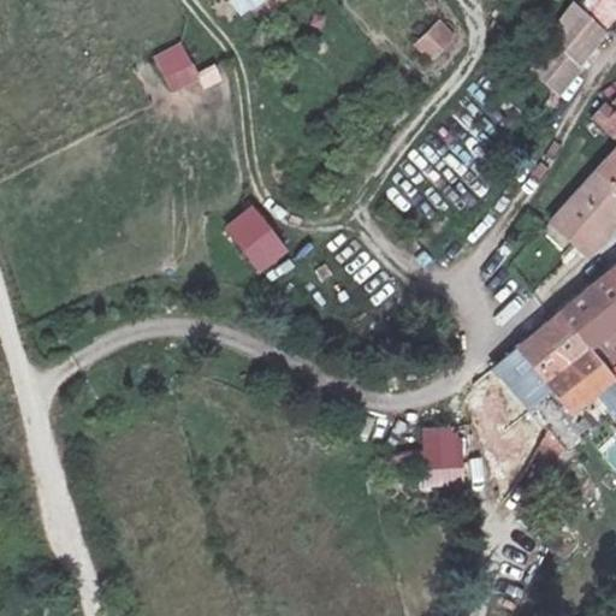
[(615,0),(576,0),(570,9),(599,31),(604,34),(615,21),(615,0)]
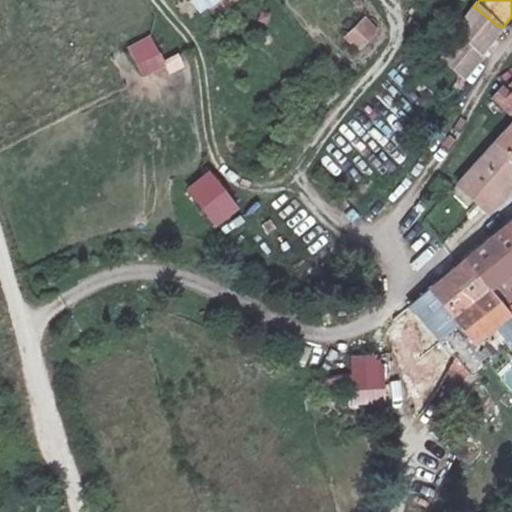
[(474,7),(467,1),(449,31),(452,37),(435,59),(462,84),(498,26),(474,7)]
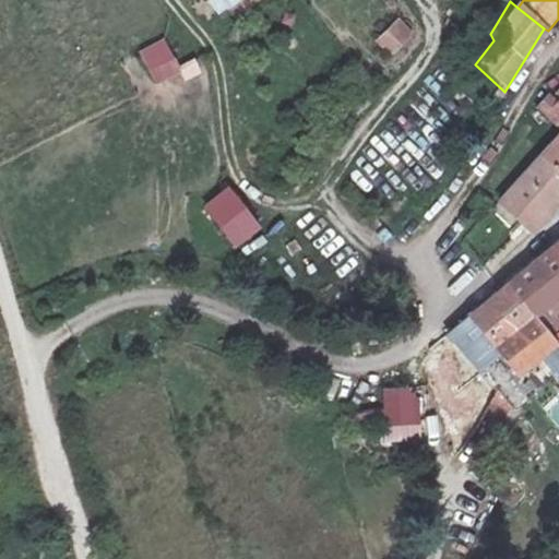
[(400,18),(375,42),(395,63),(420,39),(400,18)]
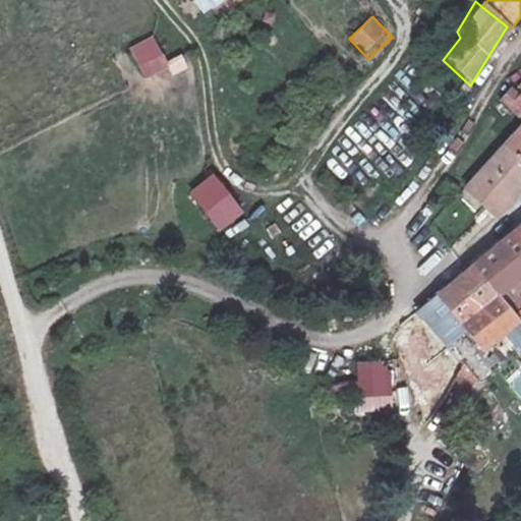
[(156,37),(129,47),(142,80),(169,70),(156,37)]
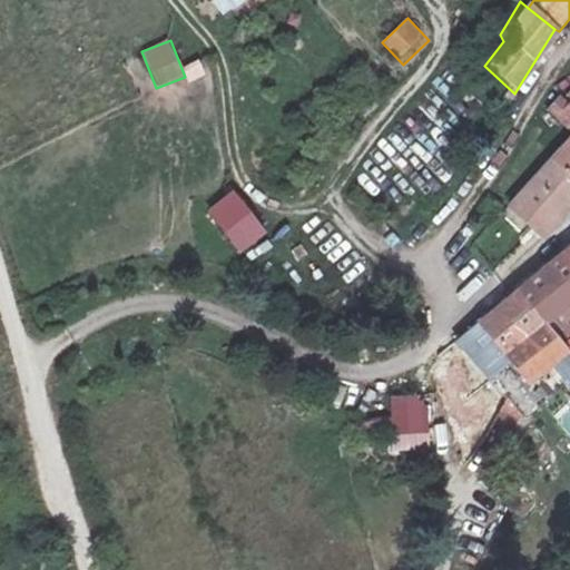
[(182,70),(189,85),(206,76),(198,61),(182,70)]
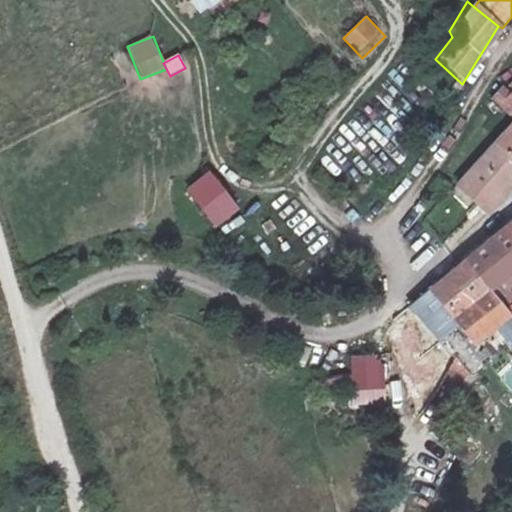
[(485,93),(505,115),(511,120),(511,70),(507,65),(485,93)]
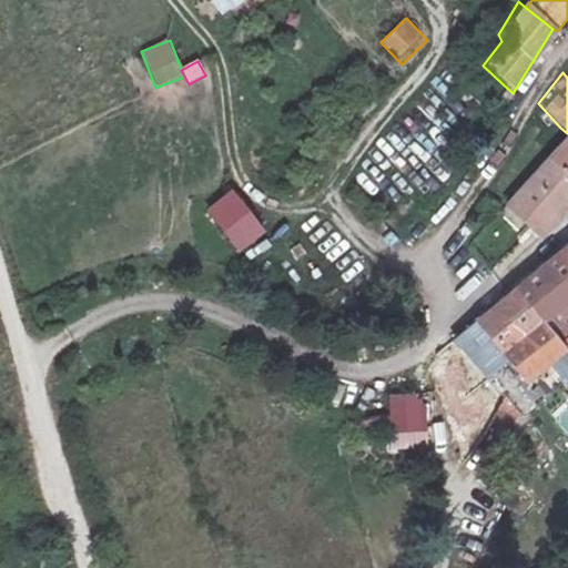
[(564,195),(567,189),(567,133),(560,128),(468,229),(458,221),(439,243),(479,279),(556,190),(564,195)]
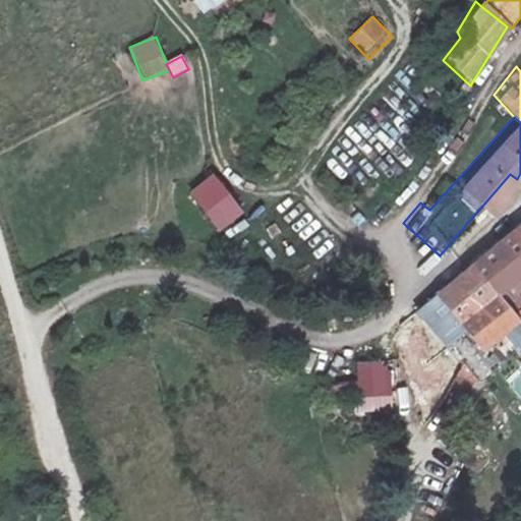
[(187,194),(221,234),(245,214),(212,173),(187,194)]
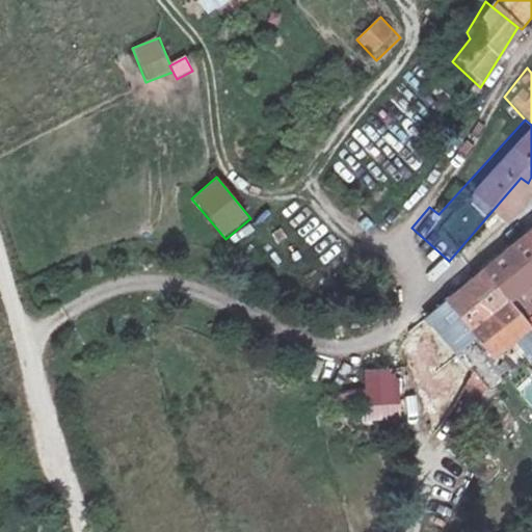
[(459,282),(482,309),(531,272),(531,241),(520,231),(459,282)]
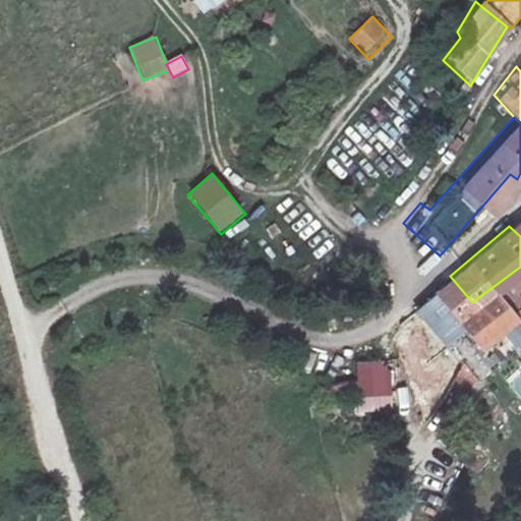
[(496,328),(472,302),(450,276),(416,304),(463,356),(496,328)]
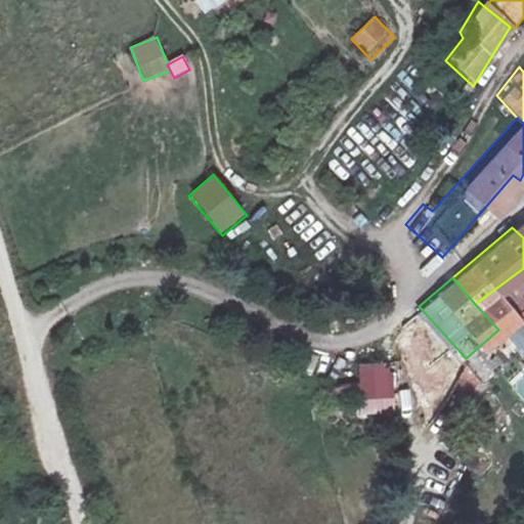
[(523,308),(515,315),(523,325),(523,308)]
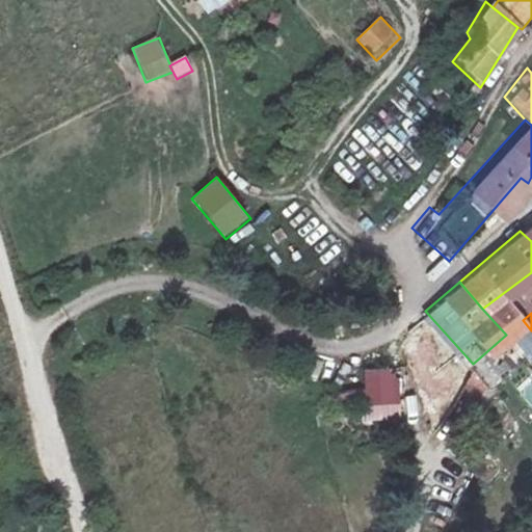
[(400,369),(365,369),(365,421),(400,421),(400,369)]
